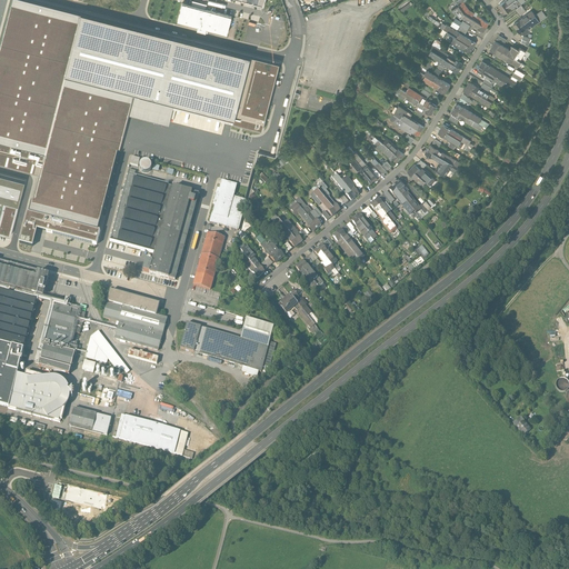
[(0,140),(45,152),(39,173),(29,213),(98,231),(133,92),(233,118),(235,119),(250,56),(33,0),(11,0),(0,45),(0,140)]
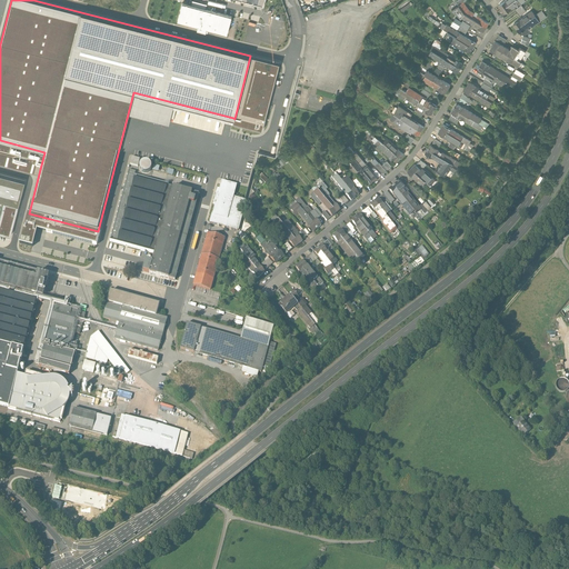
[(410,1),(409,0),(405,0),(398,6),(400,9),(400,8),(402,10),(411,5),(409,2),(410,1)]
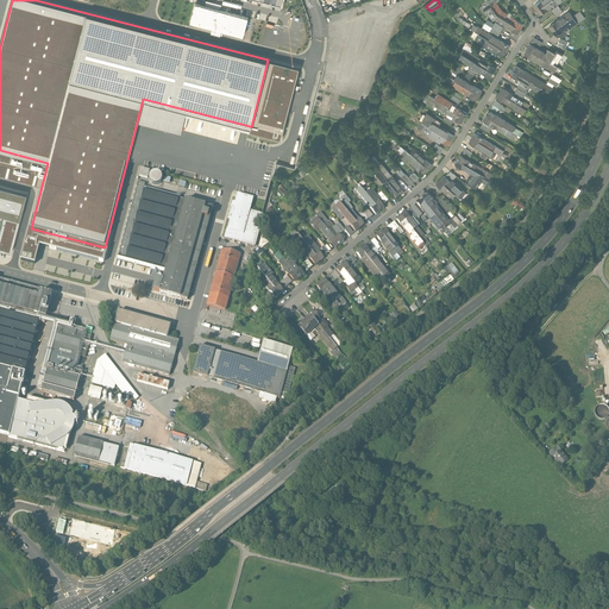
[(541,0),(533,6),(537,11),(551,0),(541,0)]
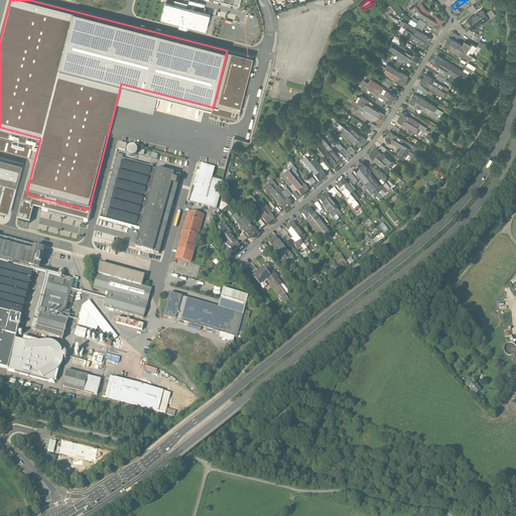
[(467,0),(455,9),(457,13),(470,3),(470,4),(472,4),(477,0),(467,0)]
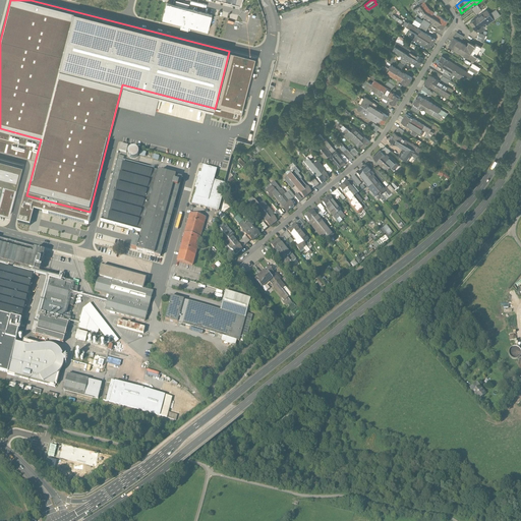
[(425,12),(431,16),(433,13),(428,9),(423,3),(423,2),(419,5),(425,12)]
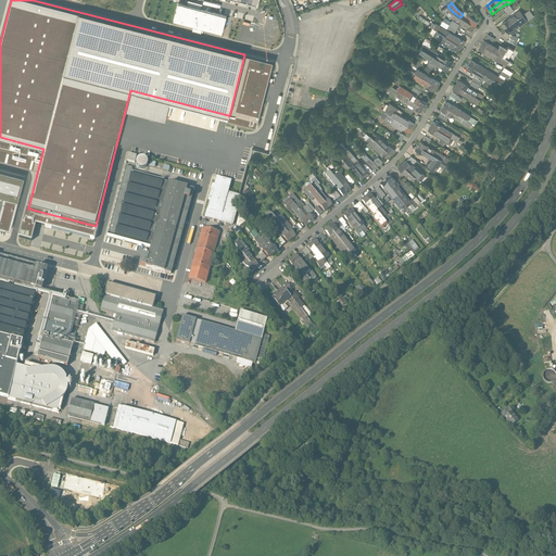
[(178,3),(174,20),(193,25),(192,28),(201,30),(202,27),(222,33),(226,16),(178,3)]
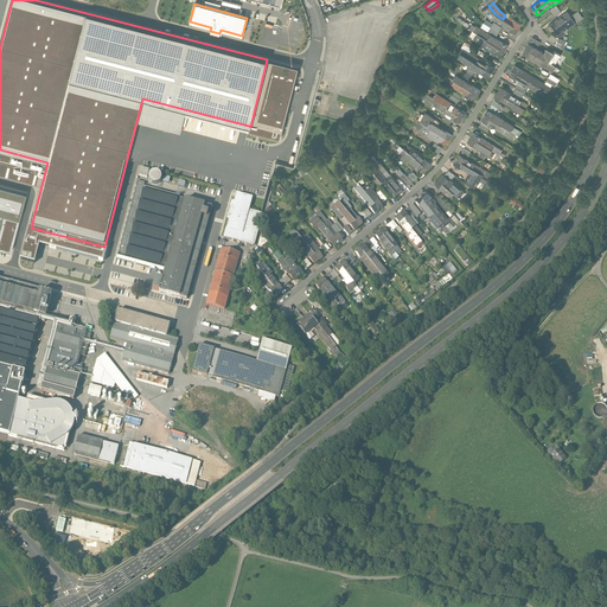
[(487,17),(491,20),(492,19),(516,34),(518,30),(503,19),(496,14),(489,6),(481,11),(484,14),(487,17)]
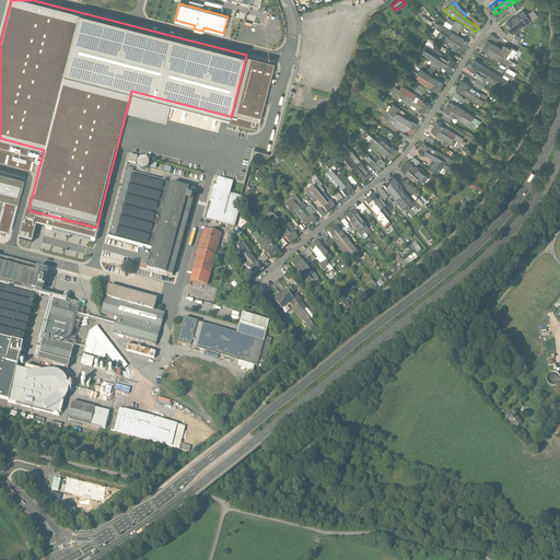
[(513,6),(506,10),(511,16),(517,12),(513,6)]
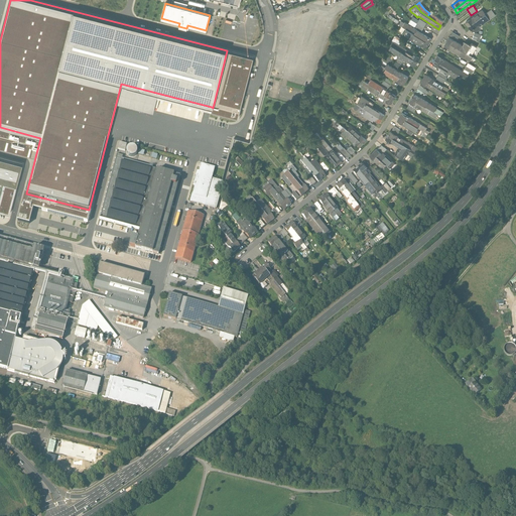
[(490,10),(485,14),(468,27),(470,30),(471,30),(472,33),(473,32),(474,33),(475,33),(480,29),(477,26),(481,23),(482,25),(495,16),(490,10)]
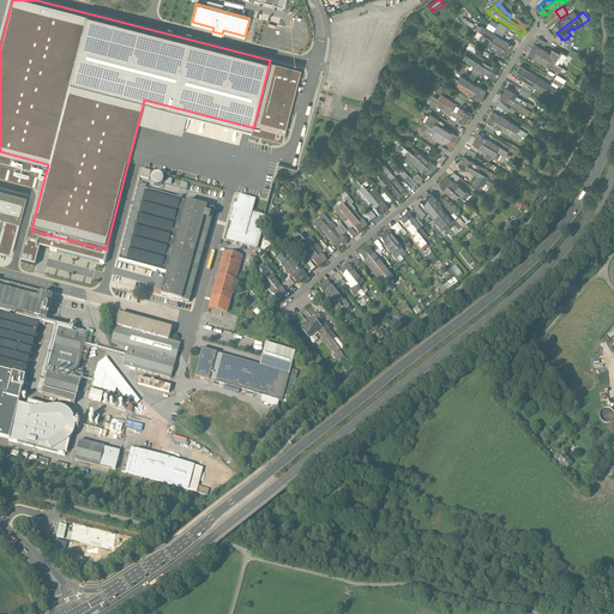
[(512,13),(511,16),(509,19),(524,30),(527,25),(515,17),(516,14),(512,13)]
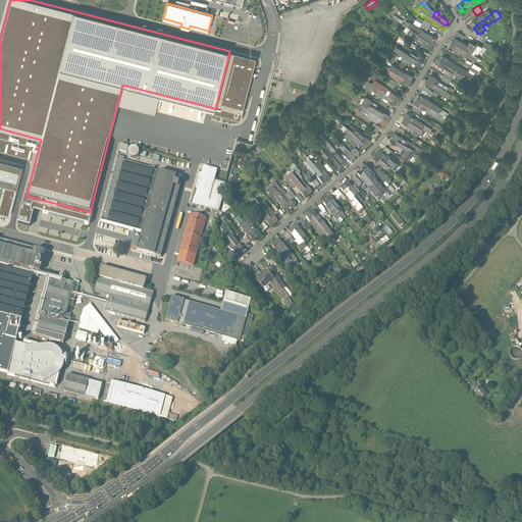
[(470,23),(473,28),(490,14),(487,11),(470,23)]
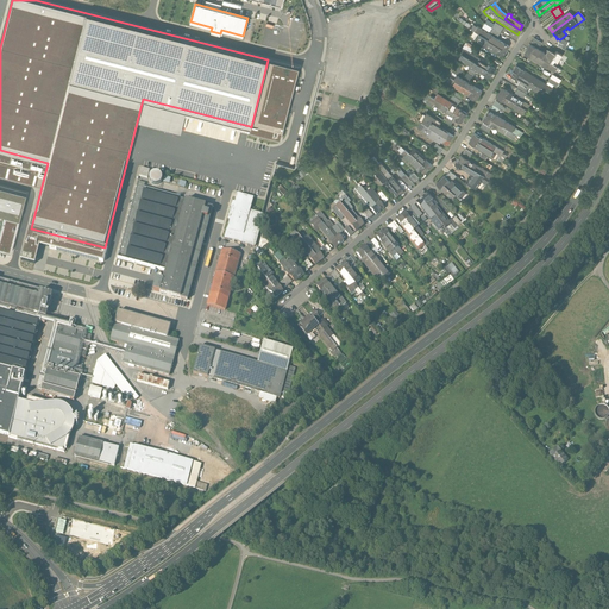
[(484,29),(498,37),(503,29),(495,23),(491,29),(487,25),(484,29)]
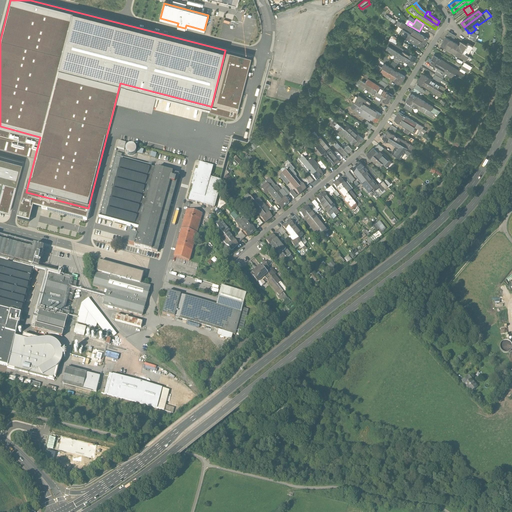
[(395,24),(401,28),(425,43),(428,40),(401,23),(401,24),(397,21),(395,24)]
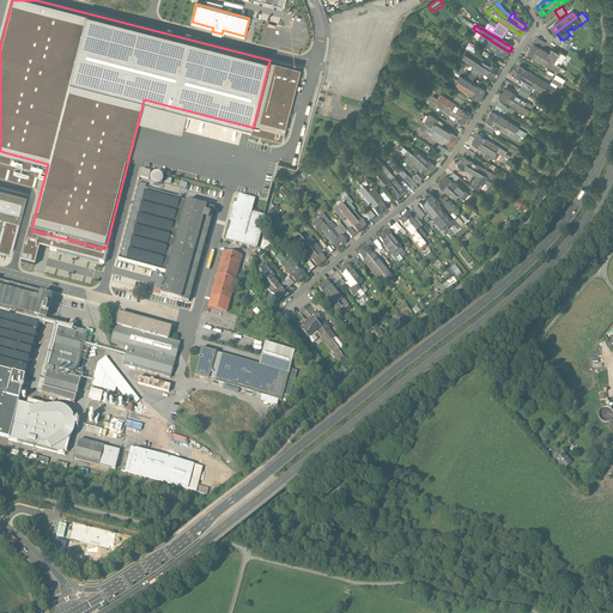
[(507,56),(509,52),(480,34),(477,40),(498,54),(499,53),(507,56)]
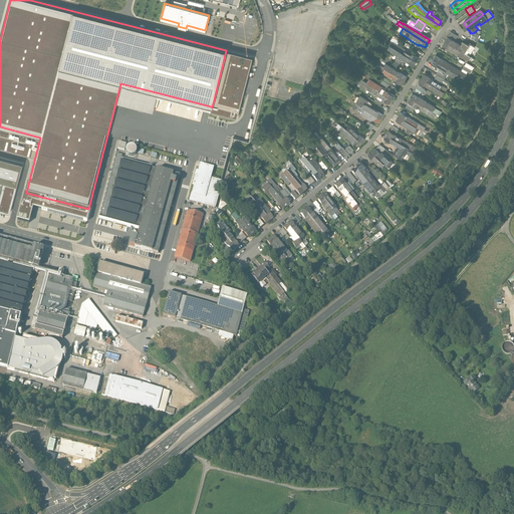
[(472,33),(470,39),(477,42),(480,33),(476,32),(475,34),(473,33),(472,33)]
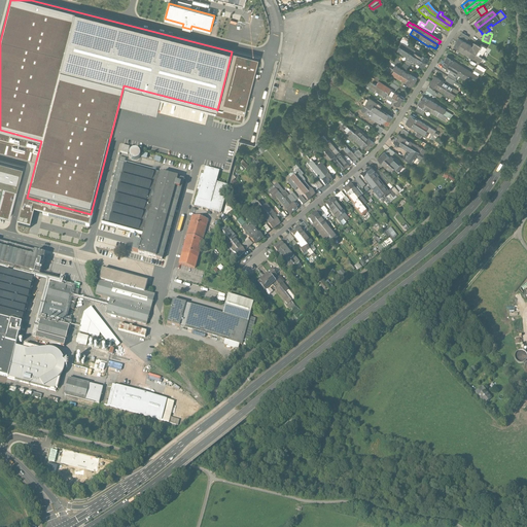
[(401,40),(400,42),(401,43),(407,47),(411,41),(406,37),(403,40),(401,40)]
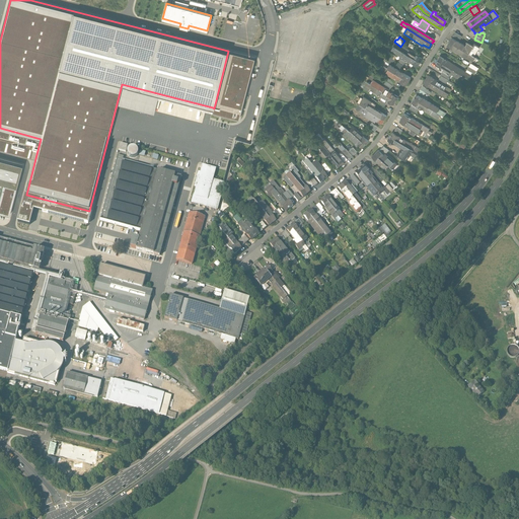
[(451,39),(449,42),(473,58),(479,49),(473,45),(472,47),(466,43),(464,47),(451,39)]
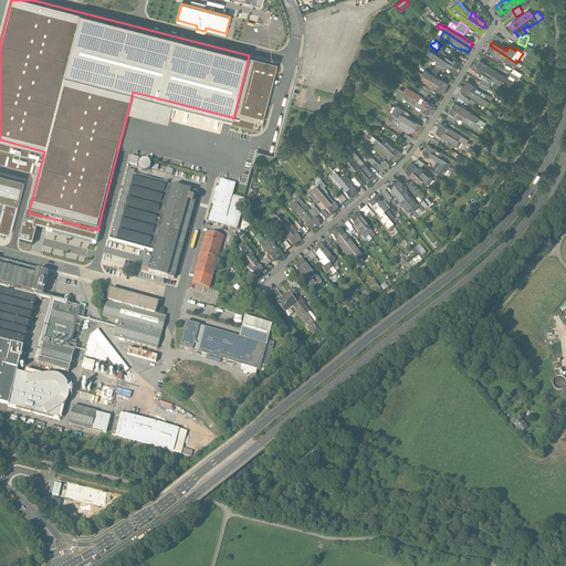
[(517,63),(516,63),(490,45),(486,50),(502,60),(515,67),(517,63)]
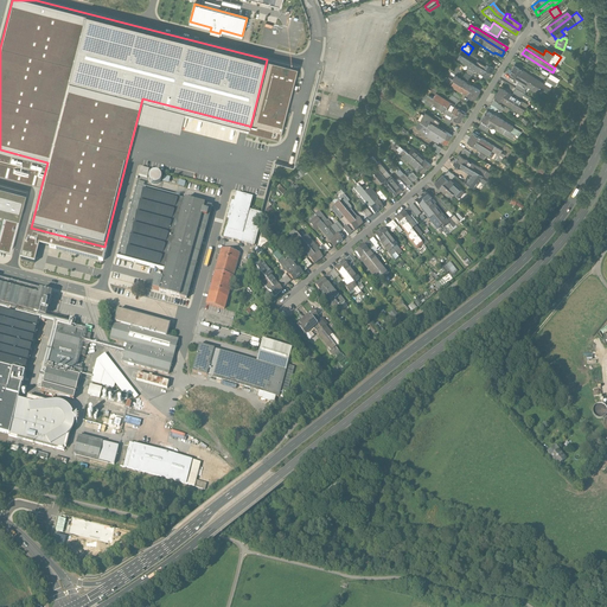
[(493,69),(468,55),(462,50),(460,55),(491,74),(493,69)]
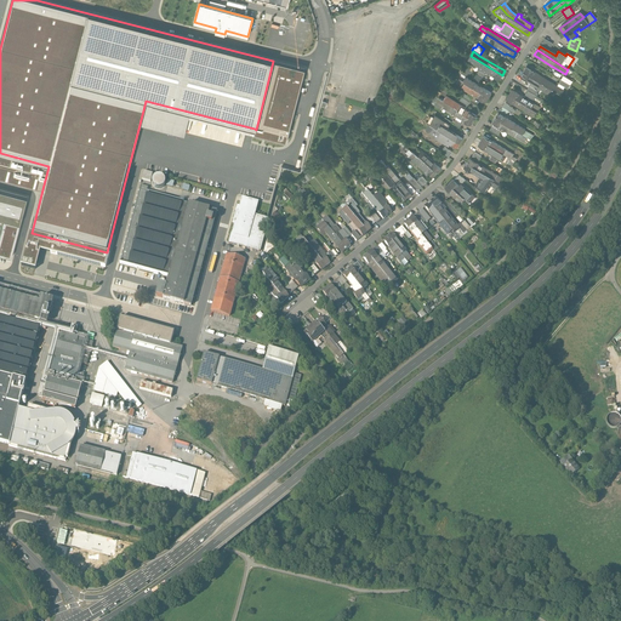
[(499,80),(502,75),(471,56),(467,61),(478,67),(477,68),(485,74),(486,72),(499,80)]
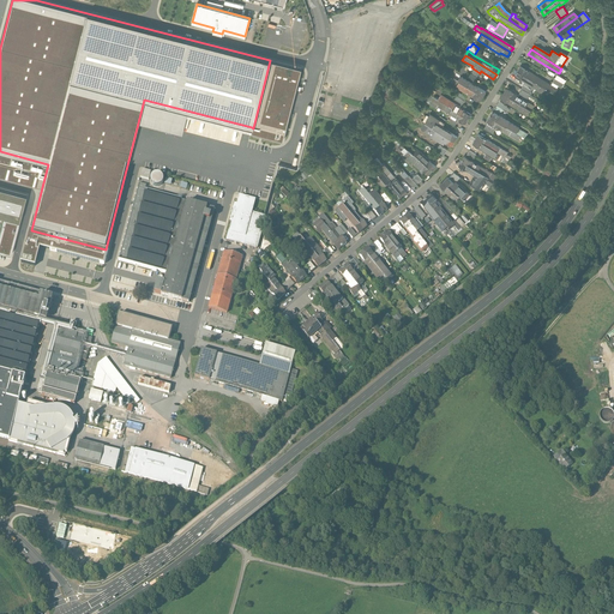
[(251,133),(283,140),(287,127),(286,127),(290,113),(266,107),(274,80),(296,86),(301,68),(270,60),(253,128),(252,127),(251,133)]
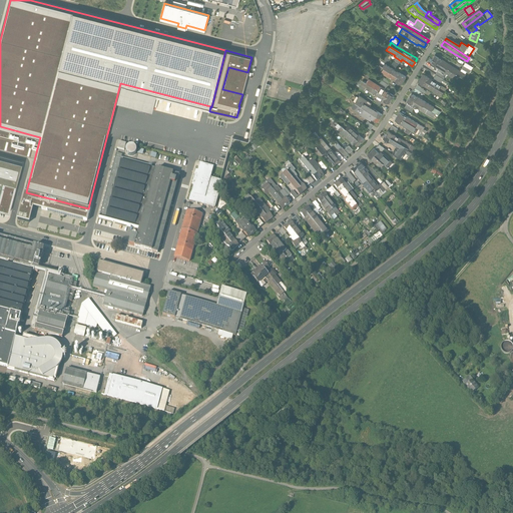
[(469,74),(470,71),(463,66),(459,72),(435,56),(432,60),(458,76),(463,80),(466,76),(465,75),(466,73),(469,74)]
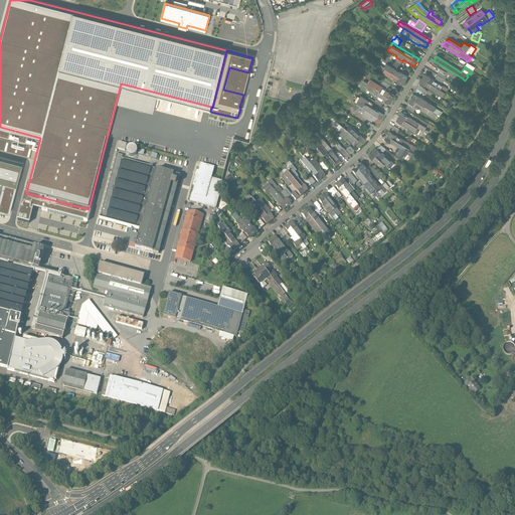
[(457,80),(460,76),(434,60),(432,64),(440,69),(439,70),(443,72),(443,71),(457,80)]
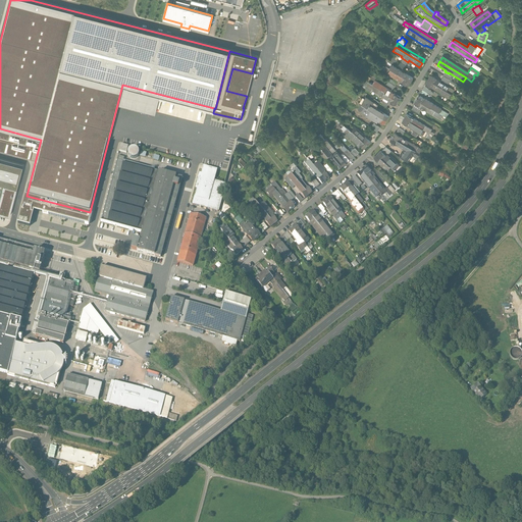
[(379,68),(387,73),(389,69),(381,64),(379,68)]
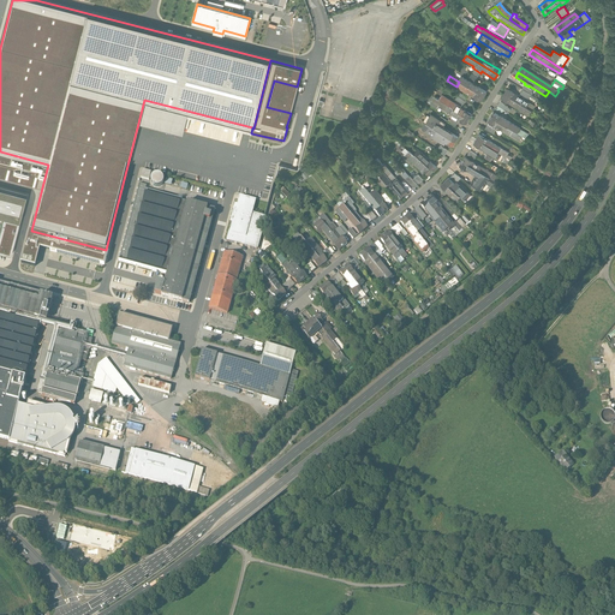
[(463,78),(459,82),(483,97),(487,93),(463,78)]
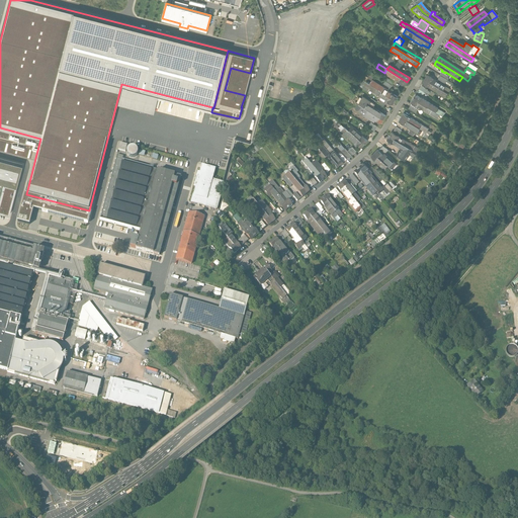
[(386,69),(384,73),(405,86),(407,82),(386,69)]
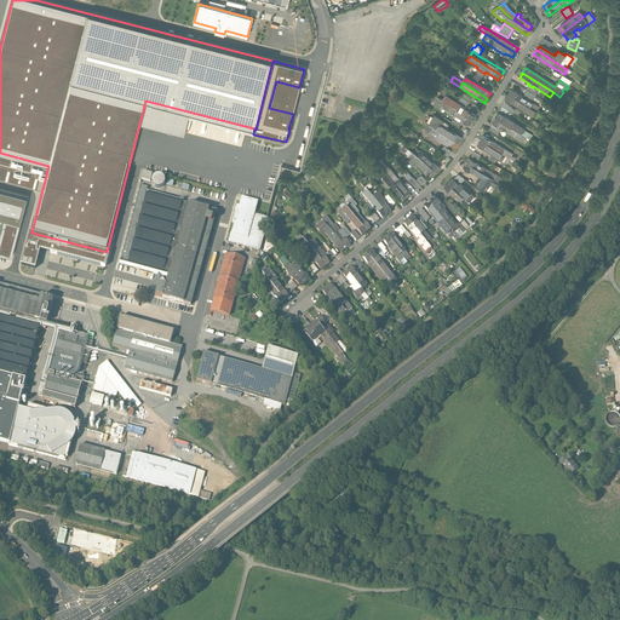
[(533,95),(534,92),(533,91),(534,91),(528,87),(524,95),(532,101),(534,96),(533,95)]
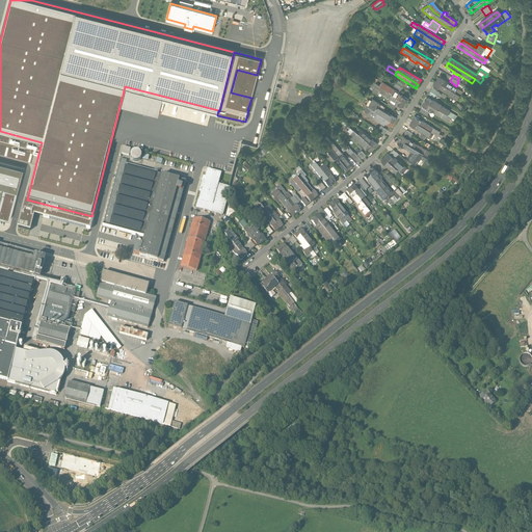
[(439,78),(435,82),(459,97),(460,97),(462,94),(439,78)]
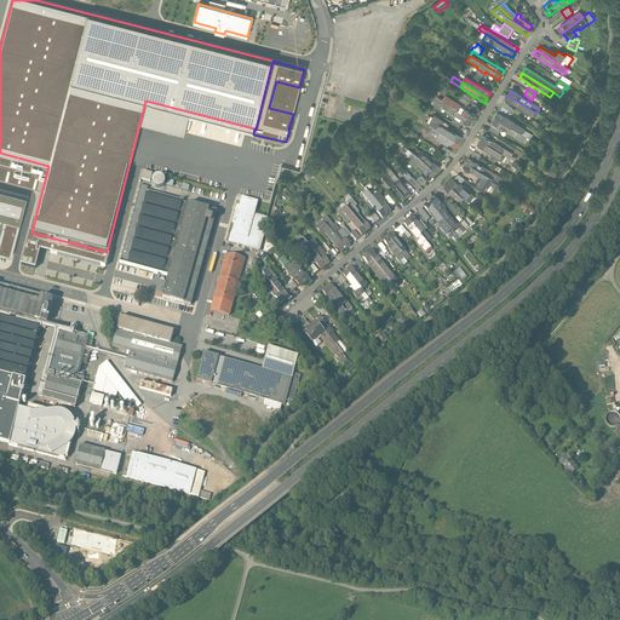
[(532,118),(535,113),(507,96),(505,101),(520,109),(520,110),(532,118)]
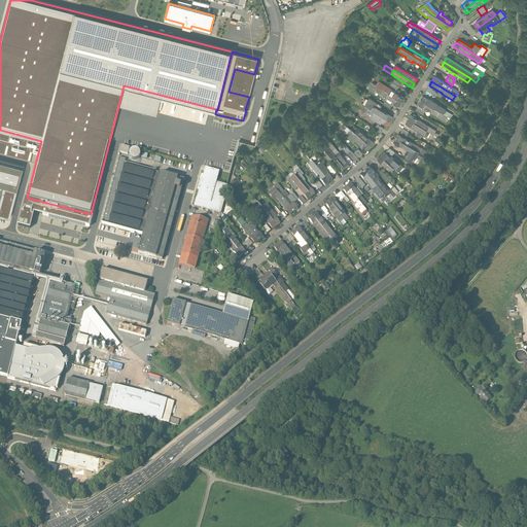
[(399,106),(401,102),(376,85),(371,82),(366,88),(374,93),(375,91),(399,106)]
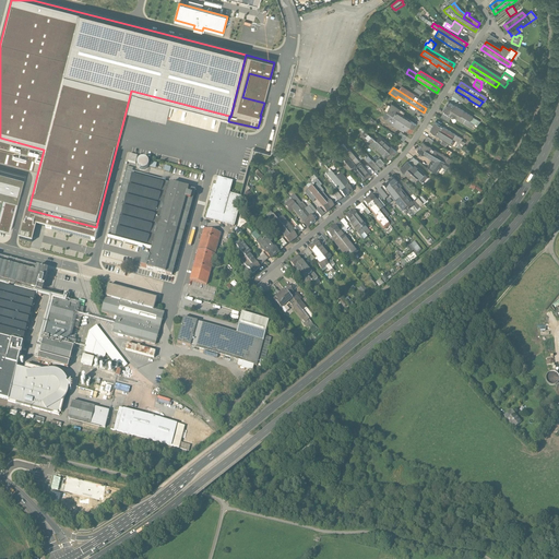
[(401,87),(399,91),(426,108),(429,105),(401,87)]
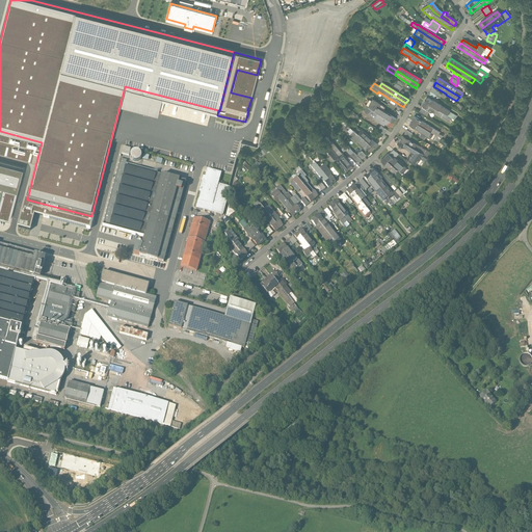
[(428,95),(433,99),(435,95),(444,101),(446,97),(442,94),(441,95),(439,94),(439,92),(432,88),(428,95)]
